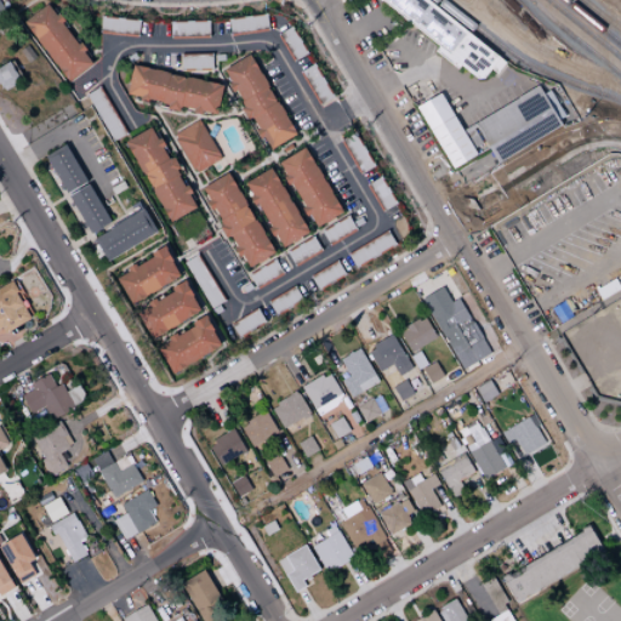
[(381,0),(427,0),(468,33),(450,56),(439,47),(381,0)]
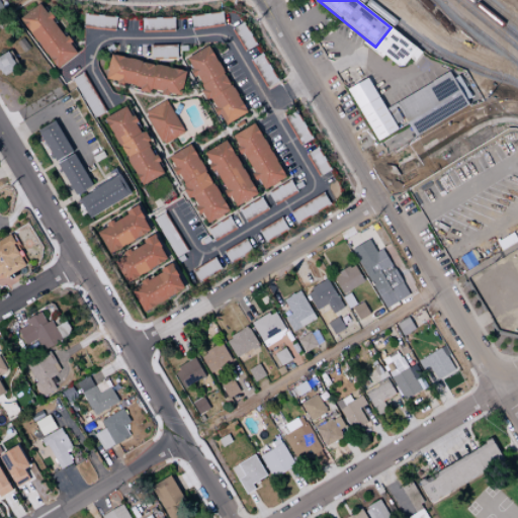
[(19,18),(39,3),(47,13),(50,11),(55,17),(52,19),(65,36),(67,34),(72,40),(70,42),(78,53),(58,68),(19,18)]
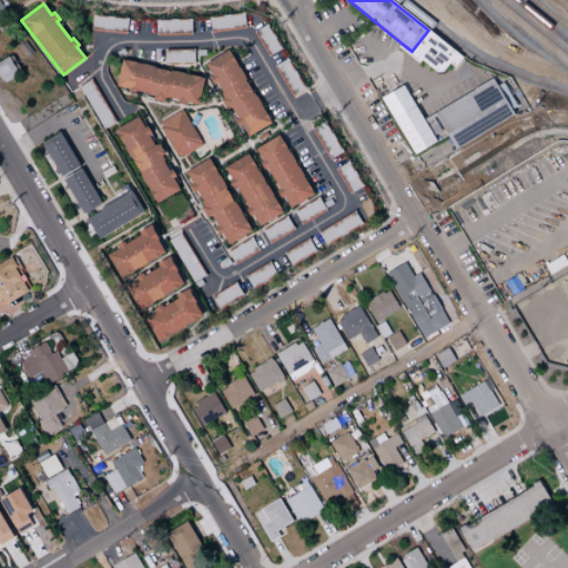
[(208,18),(212,17),(212,18),(222,17),(222,16),(230,14),(230,16),(240,14),(240,12),(244,12),(244,14),(245,26),(246,26),(246,28),(210,33),(210,30),(209,20),(208,20),(208,18)]
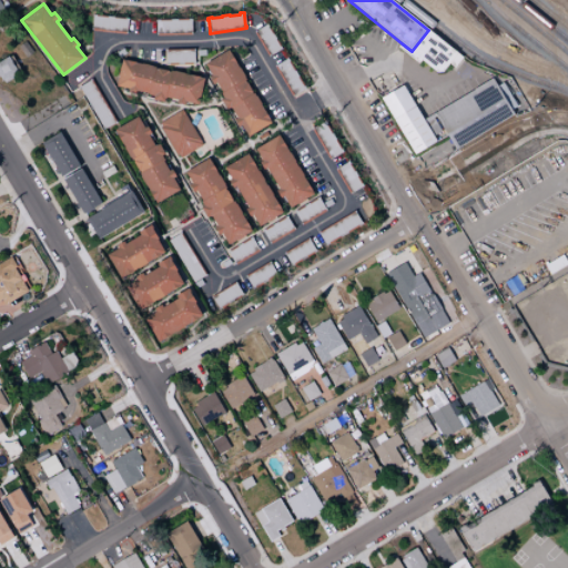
[(91,29),(92,18),(92,17),(92,14),(95,16),(95,17),(107,18),(107,17),(114,17),(113,19),(124,19),(124,18),(129,19),(129,21),(128,21),(127,31),(125,31),(125,33),(92,31),(92,29),(91,29)]
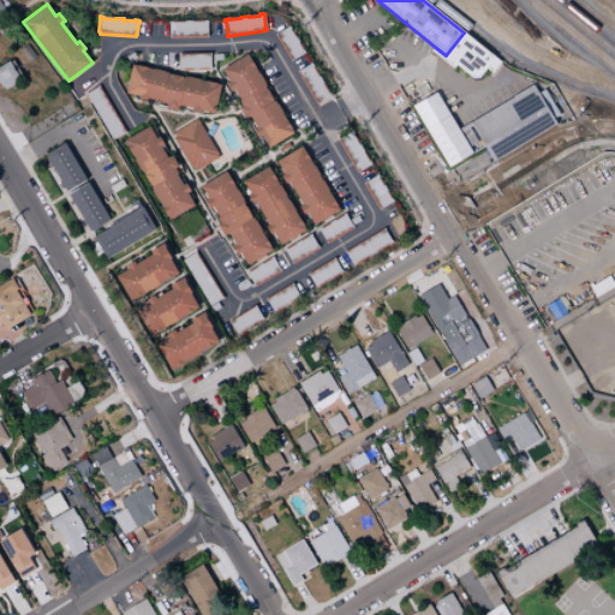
[(168,36),(168,24),(168,22),(173,22),(173,23),(184,23),(184,21),(191,21),(191,22),(203,22),(203,21),(208,21),(208,23),(207,23),(207,35),(207,37),(171,39),(169,36),(168,36)]
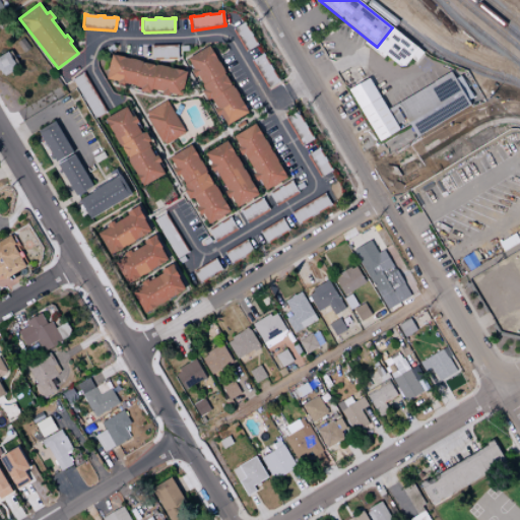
[(232,28),(234,27),(234,28),(243,23),(242,22),(244,21),(246,24),(245,24),(249,31),(250,31),(252,36),(255,43),(256,43),(258,45),(256,46),(247,51),(248,51),(246,52),(232,28)]
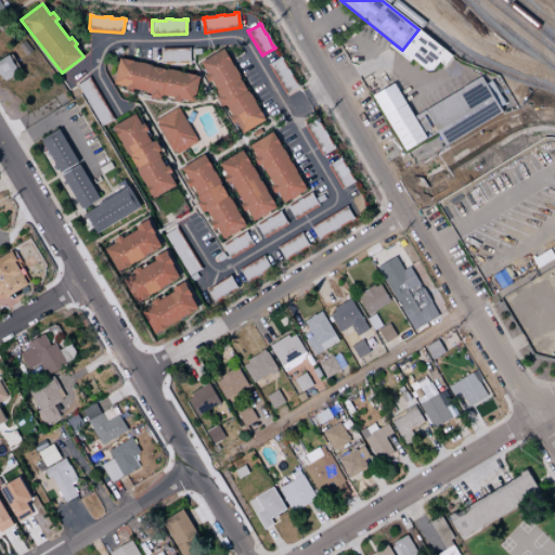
[(392,42),(389,47),(409,62),(412,59),(426,72),(433,71),(439,63),(443,66),(452,56),(418,29),(402,50),(392,42)]
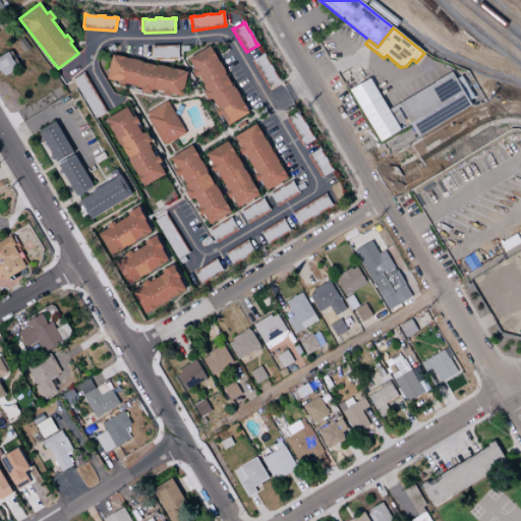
[(15,43),(22,38),(31,48),(23,53),(15,43)]
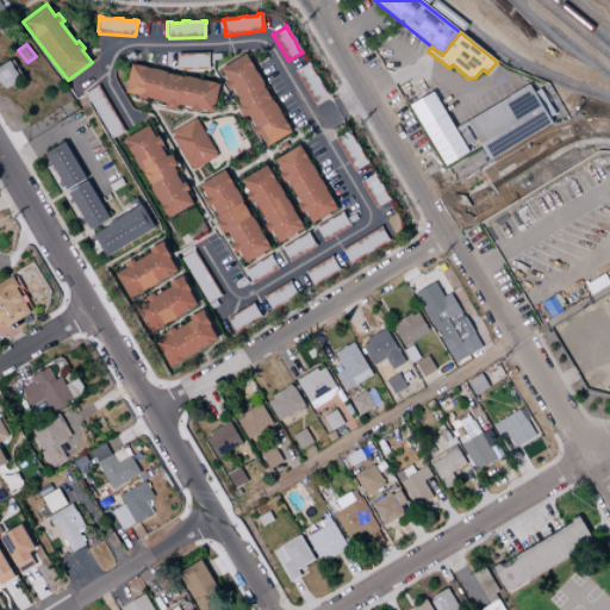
[(178,53),(179,53),(179,54),(206,54),(206,53),(209,51),(209,55),(209,66),(210,68),(178,69),(178,53)]
